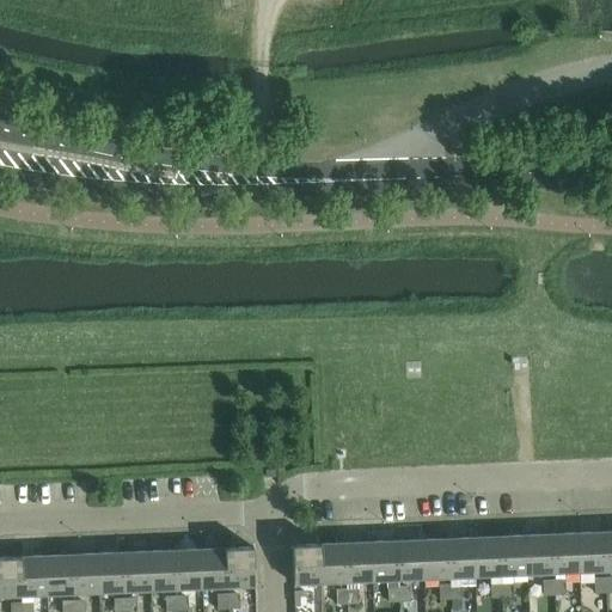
[(604,533),(577,534),(580,573),(605,571),(604,533)]
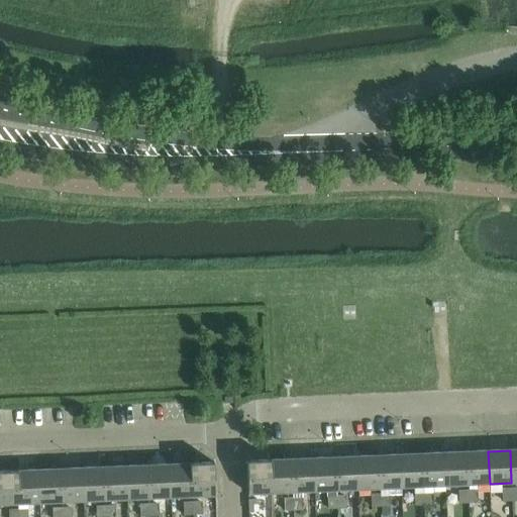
[(488,451),(467,452),(468,485),(490,484),(488,451)]
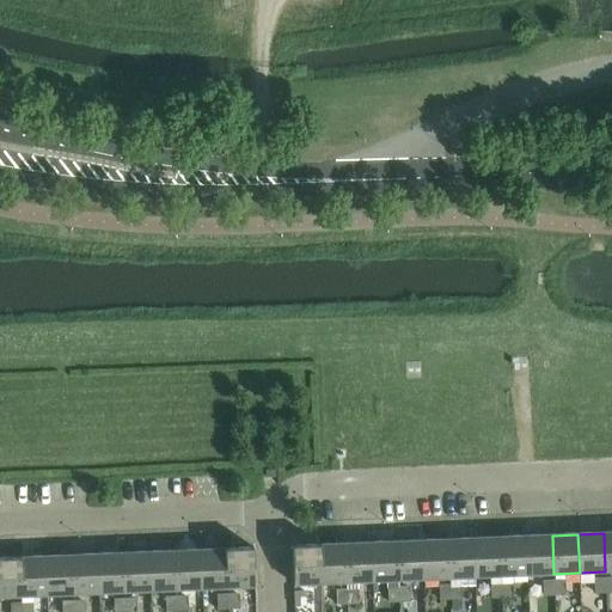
[(552,536),(526,537),(527,575),(554,574),(552,536)]
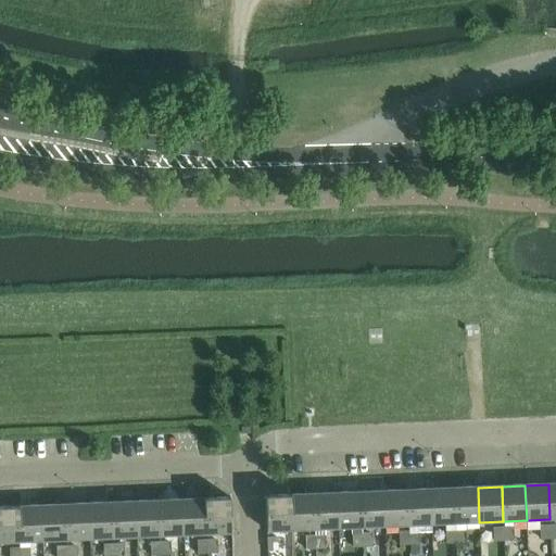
[(454,488),(430,489),(432,525),(455,523),(454,488)]
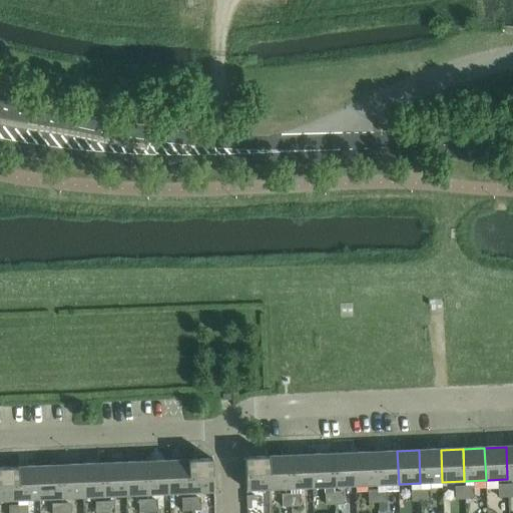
[(441,450),(419,450),(420,483),(442,482),(441,450)]
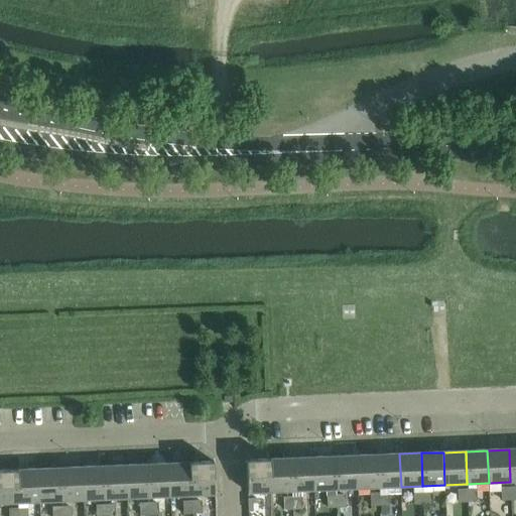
[(399,454),(378,455),(379,488),(401,487),(399,454)]
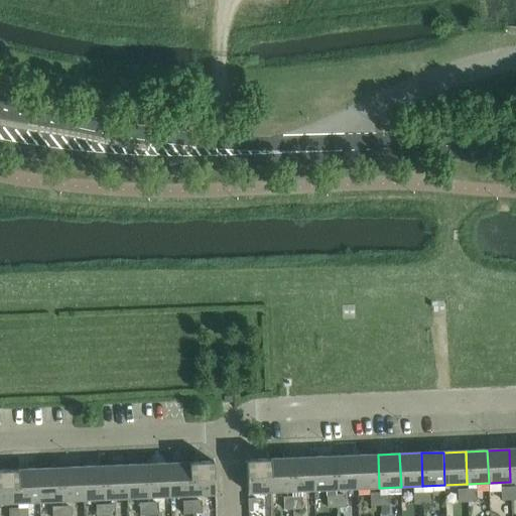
[(378,455),(356,456),(358,488),(379,488),(378,455)]
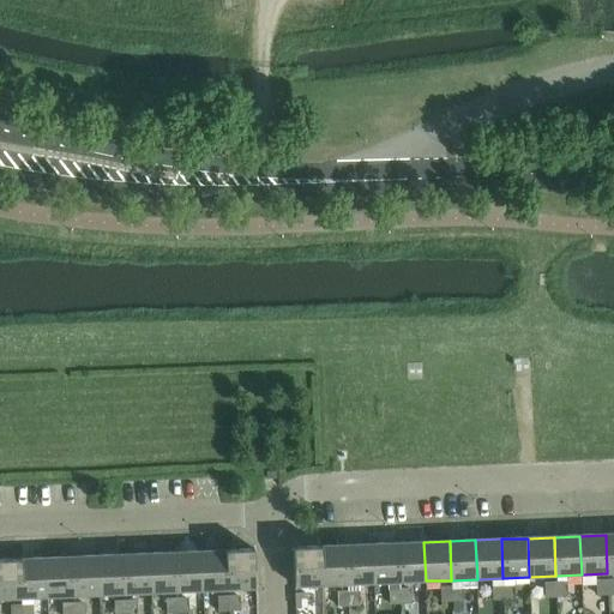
[(423,542),(398,543),(399,582),(426,581),(423,542)]
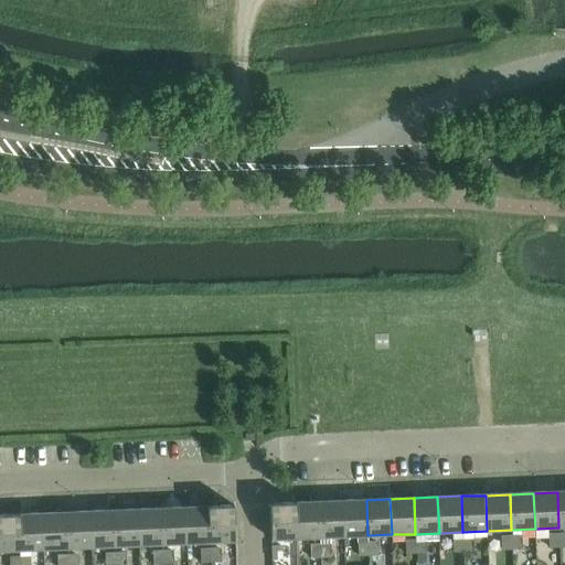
[(366,500),(342,501),(343,536),(368,535),(366,500)]
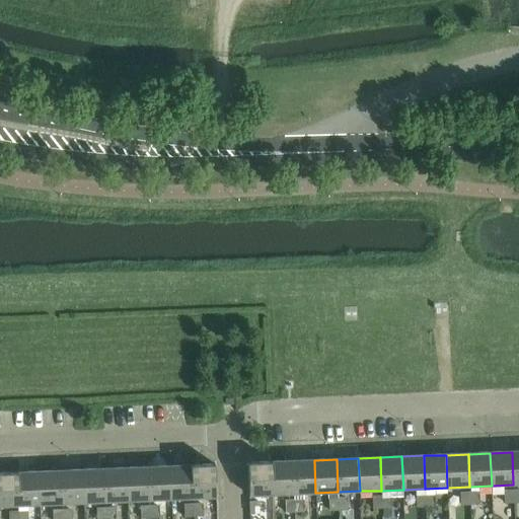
[(314,460),(293,461),(294,494),(315,493),(314,460)]
